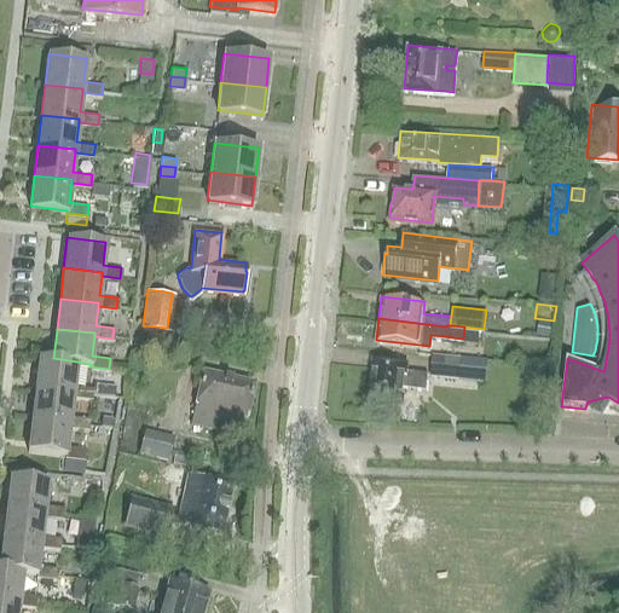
[(458,376),(461,357),(461,354),(432,352),(431,374),(458,376)]
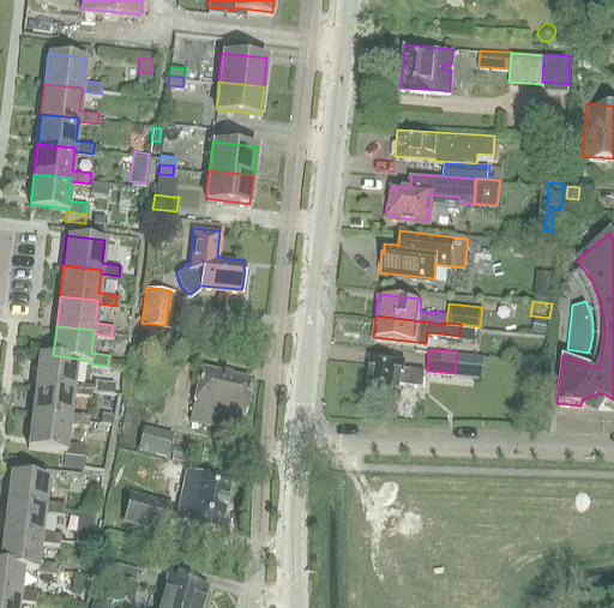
[(38,354),(35,384),(73,389),(72,392),(91,395),(92,383),(73,380),(77,359),(53,355),(38,354)]
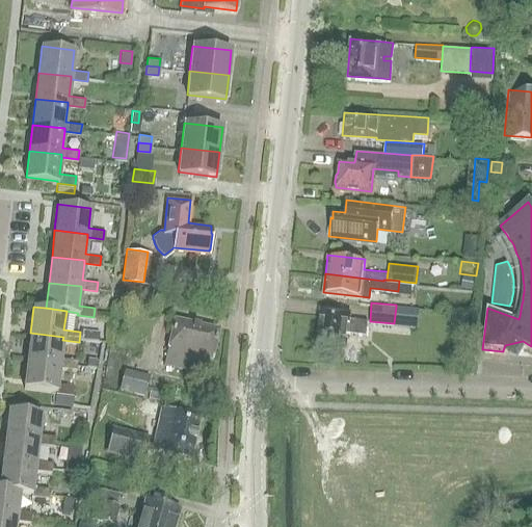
[(366,333),(367,318),(352,317),(352,321),(347,321),(348,311),(321,307),(317,342),(344,345),(346,331),(366,333)]
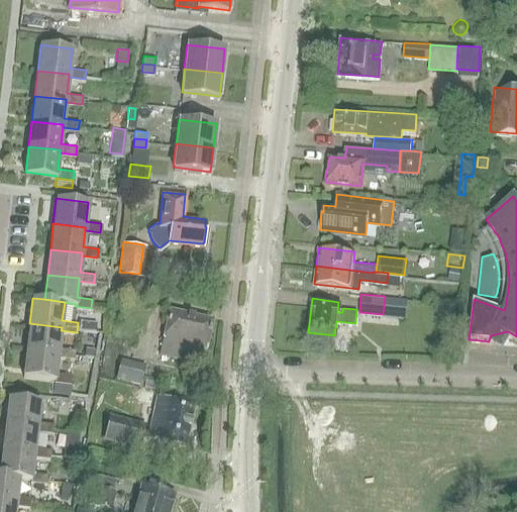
[(202,361),(212,318),(169,308),(159,350),(202,361)]
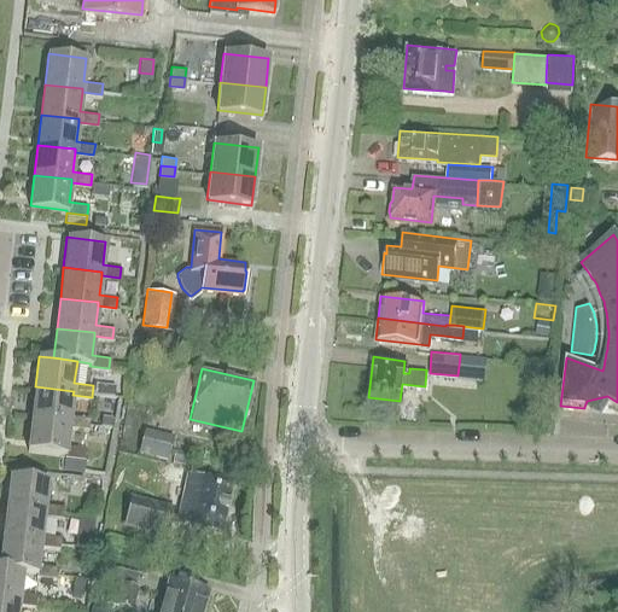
[(93,391),(105,392),(106,382),(94,380),(93,391)]
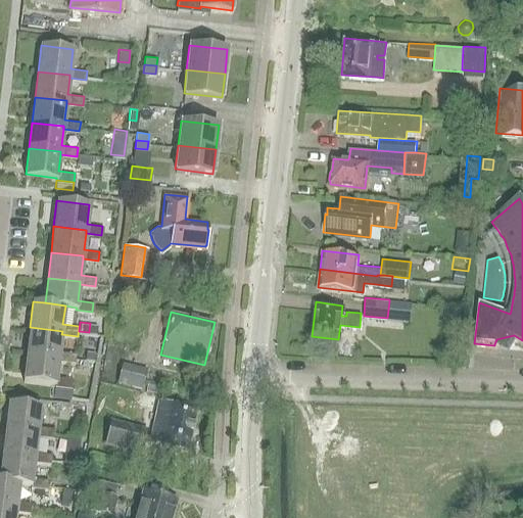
[(30,327),(27,352),(59,357),(58,360),(75,362),(76,351),(59,349),(61,334),(62,331),(30,327)]
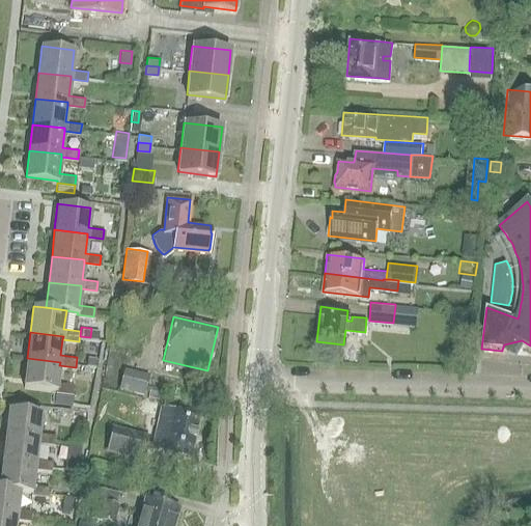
[(452,344),(452,356),(459,357),(460,345),(452,344)]
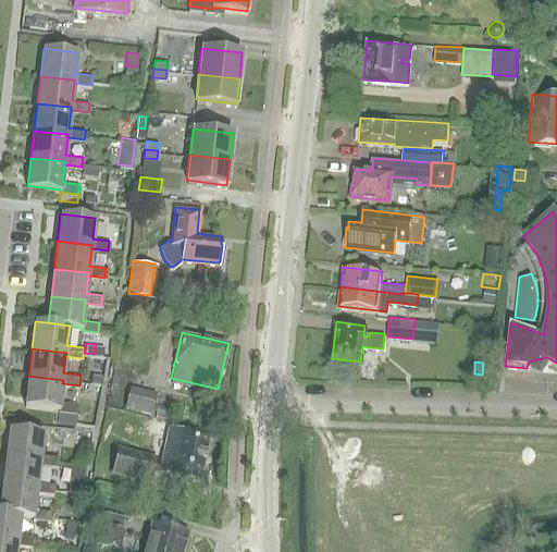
[(90,382),(100,383),(101,373),(91,372),(90,382)]
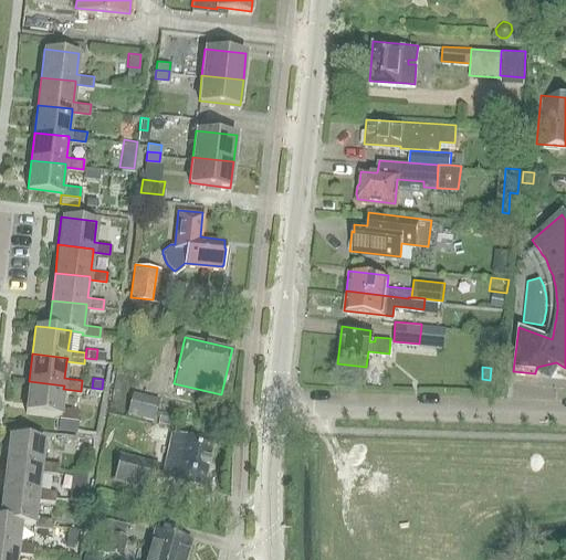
[(29,381),(25,410),(59,413),(59,416),(77,419),(79,408),(61,407),(63,389),(64,386),(29,381)]
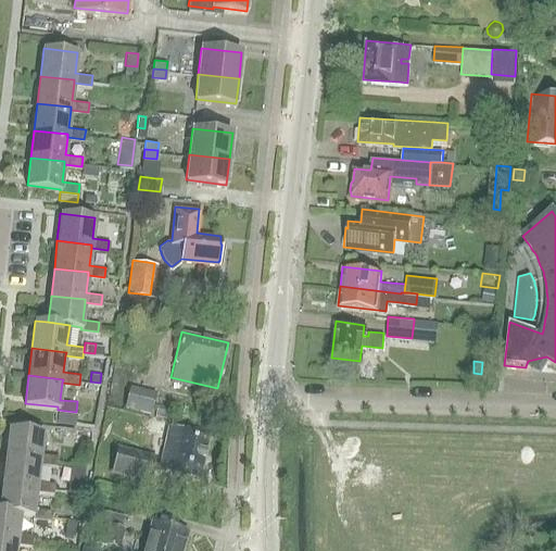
[(150,413),(155,389),(134,384),(127,407),(150,413)]
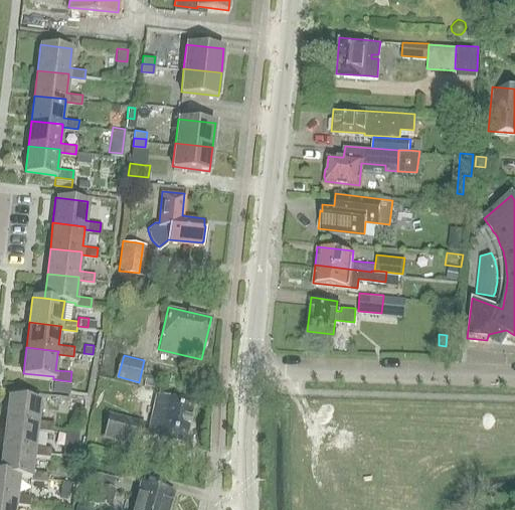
[(70,381),(53,379),(52,387),(69,389),(70,381)]
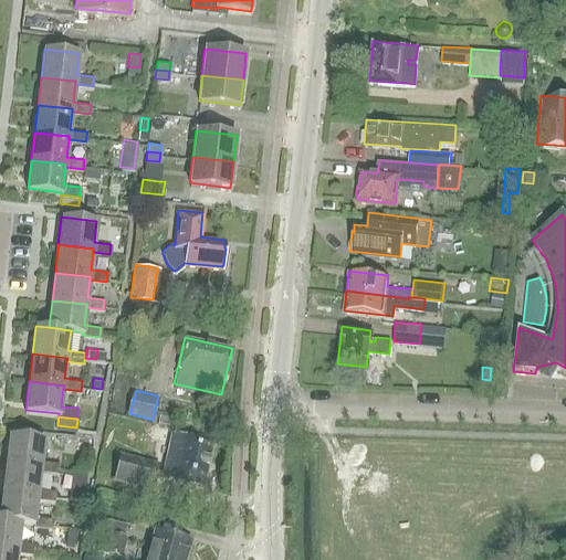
[(153,421),(150,434),(170,437),(161,476),(202,485),(212,439),(173,430),(174,425),(153,421)]
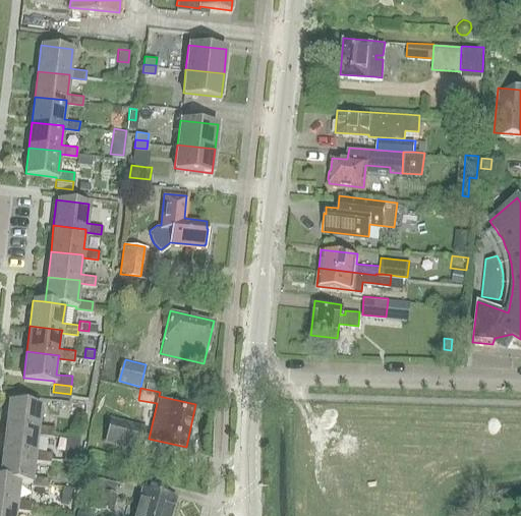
[(8,400),(5,426),(38,431),(37,433),(53,435),(54,425),(38,423),(41,404),(8,400)]
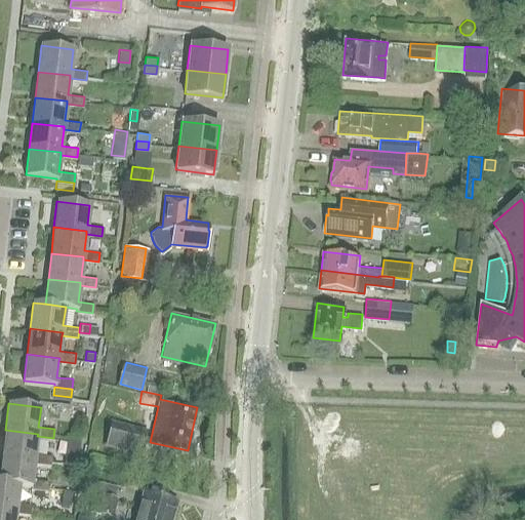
[(110,420),(105,442),(143,451),(147,430),(144,429),(144,428),(110,420)]
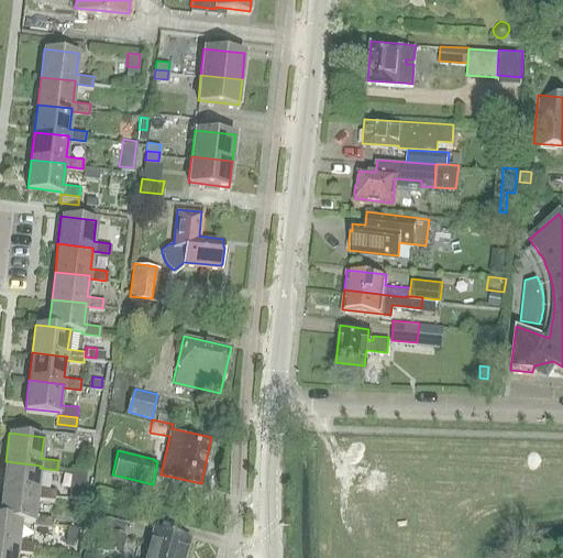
[(41,466),(6,461),(2,489),(37,493),(36,496),(54,499),(55,488),(37,485),(40,468),(41,466)]
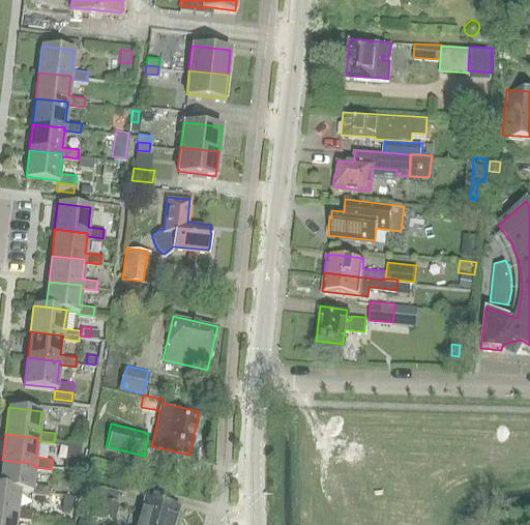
[(65,456),(64,466),(77,467),(78,457),(65,456)]
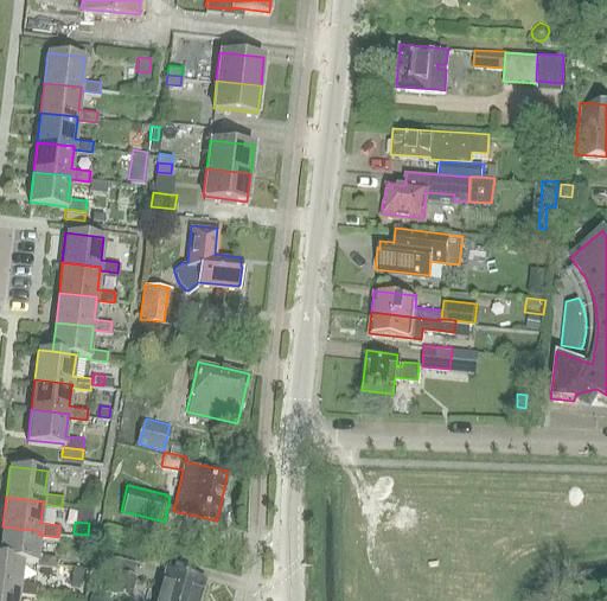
[(96,525),(93,543),(101,544),(103,526),(96,525)]
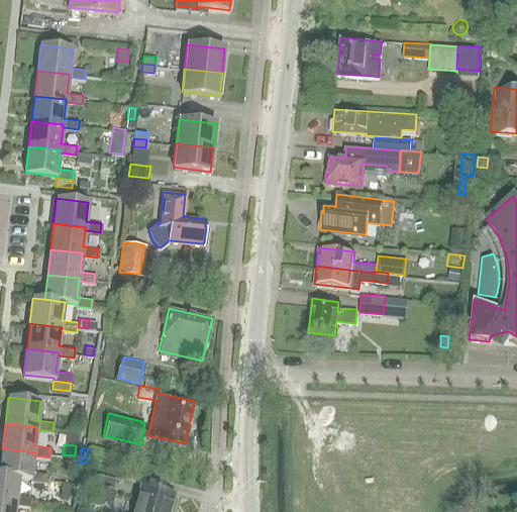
[(2,448),(0,465),(0,473),(19,476),(19,477),(29,478),(29,480),(46,482),(47,473),(31,471),(33,455),(34,452),(2,448)]
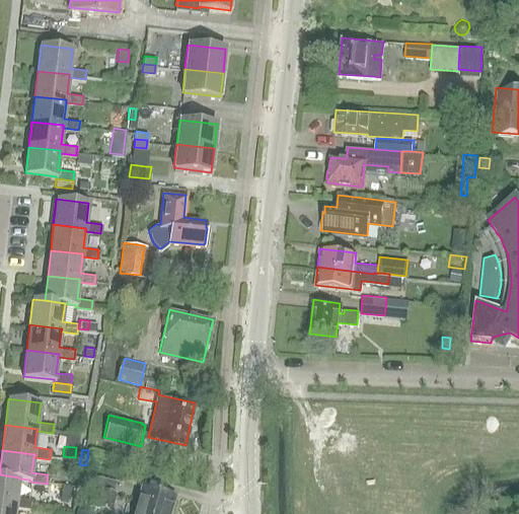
[(86,501),(91,503),(108,508),(118,480),(94,472),(86,501)]
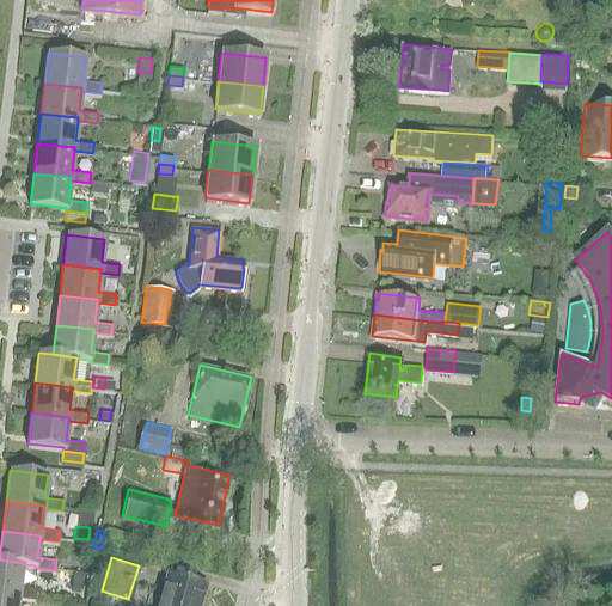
[(0,559),(0,591),(19,593),(18,597),(37,599),(38,588),(20,586),(23,564),(23,563),(0,559)]
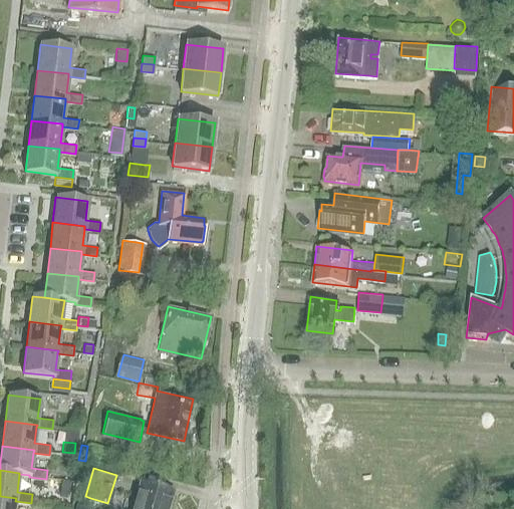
[(168,508),(174,489),(140,480),(131,508),(168,508)]
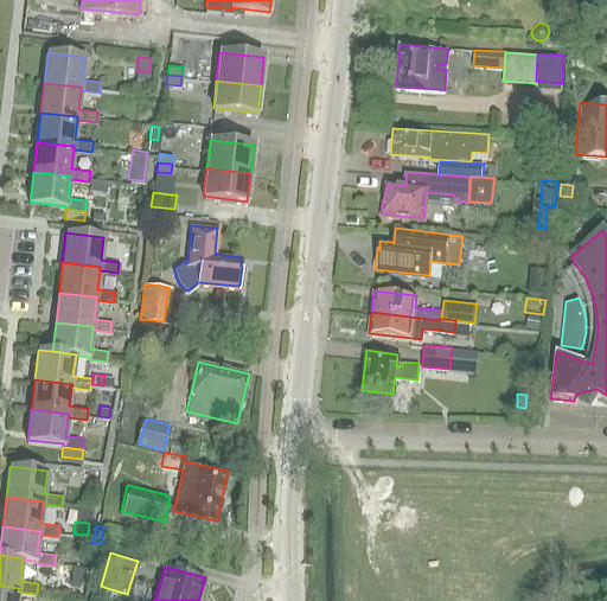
[(19,588),(0,586),(0,600),(17,600),(18,592),(19,588)]
